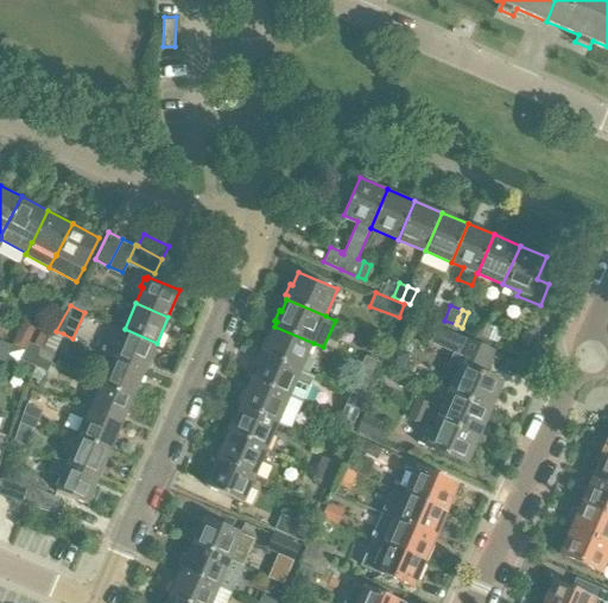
[(486,322),(481,334),(496,341),(502,328),(486,322)]
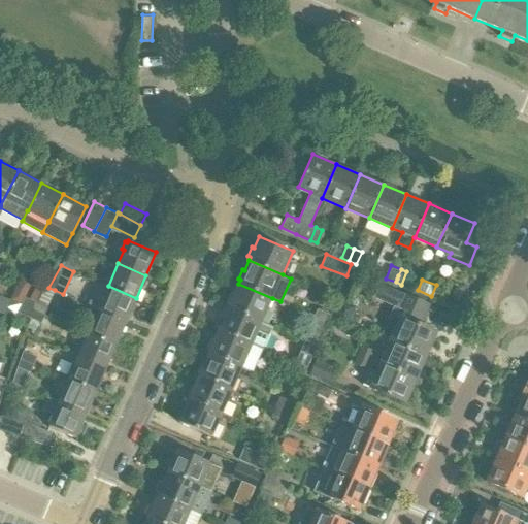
[(380,281),(373,296),(393,304),(380,335),(389,339),(425,355),(435,331),(420,324),(429,302),(386,284),(380,281)]
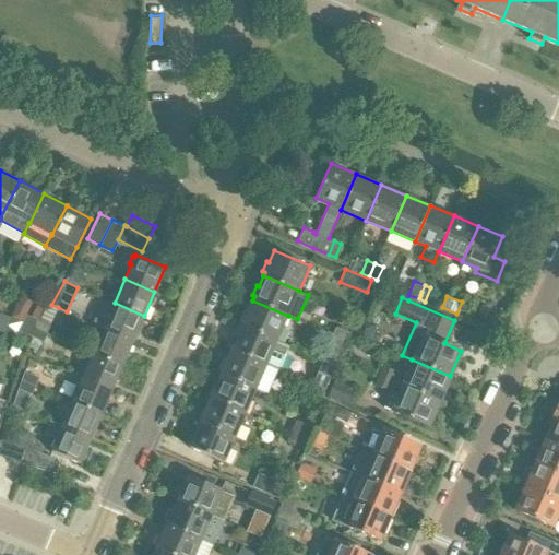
[(115,303),(104,298),(93,322),(133,340),(144,316),(115,303)]
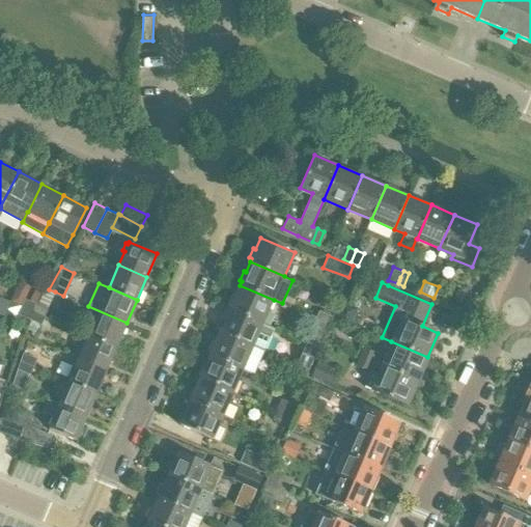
[(233,294),(229,303),(231,304),(230,307),(264,323),(274,300),(240,285),(238,284),(234,292),(236,293),(235,295),(233,294)]
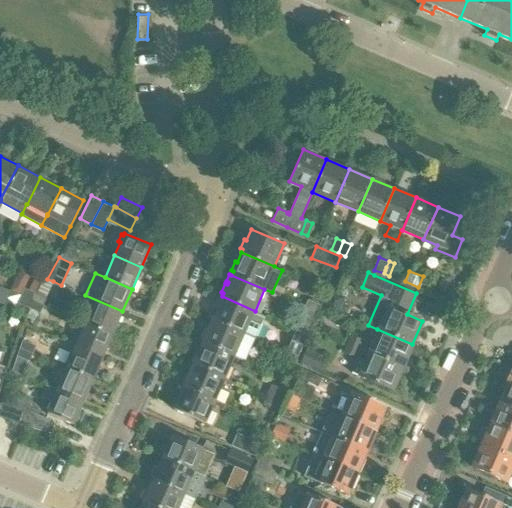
[(31,299),(35,291),(40,279),(34,277),(28,288),(23,286),(20,294),(31,299)]
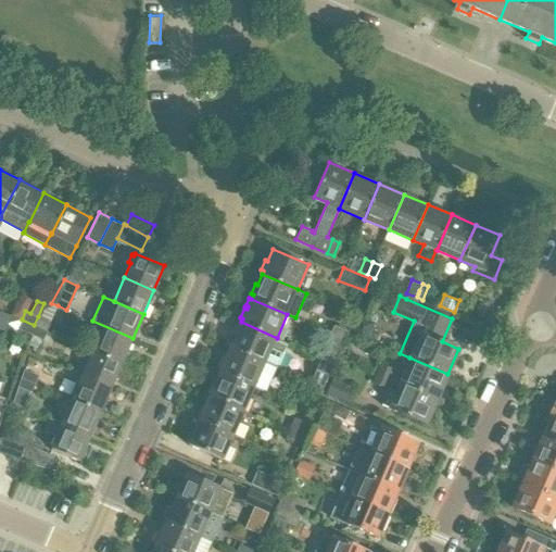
[(0,311),(0,328),(3,330),(10,315),(0,311)]
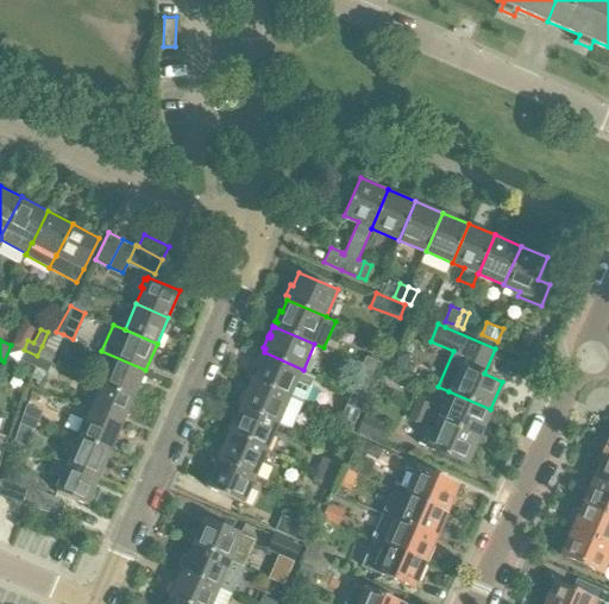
[(37,356),(51,362),(56,352),(42,346),(37,356)]
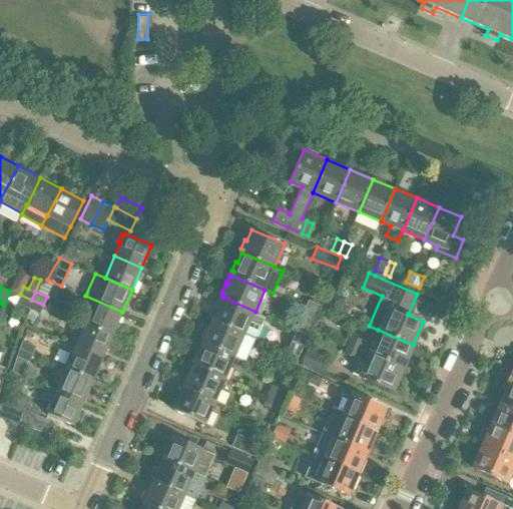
[(20,295),(17,303),(29,308),(31,300),(20,295)]
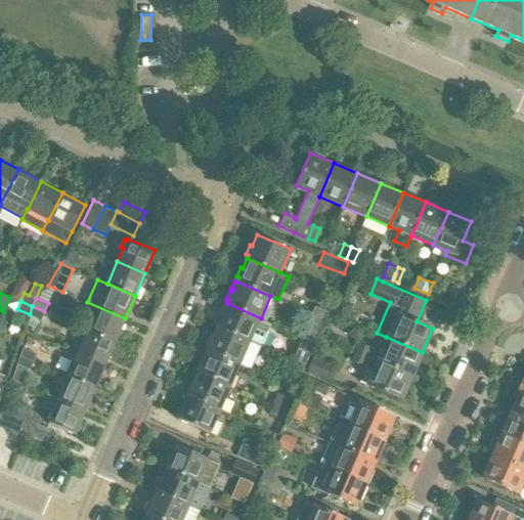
[(87,302),(97,307),(87,331),(115,343),(125,318),(87,302)]
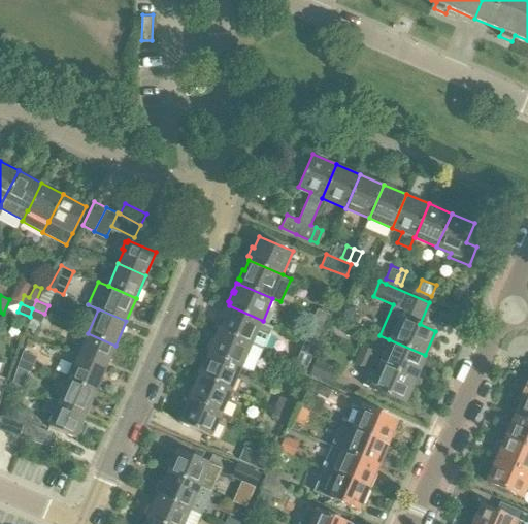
[(223,315),(218,325),(220,325),(219,329),(253,344),(263,348),(272,324),(263,321),(229,305),(224,316),(223,315)]
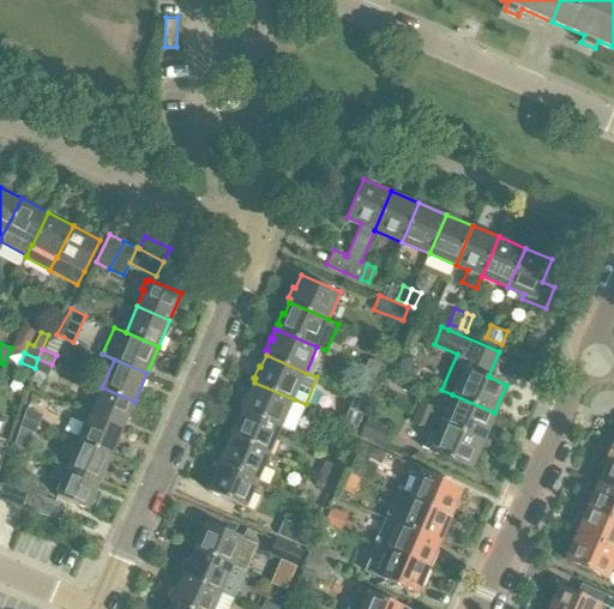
[(363,367),(379,374),(384,363),(368,357),(363,367)]
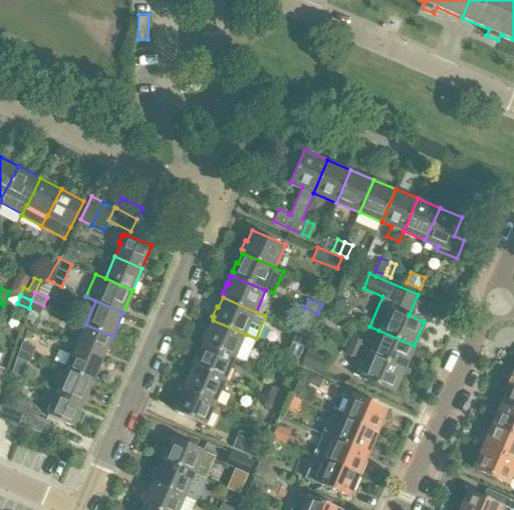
[(29,308),(40,312),(43,305),(31,300),(29,308)]
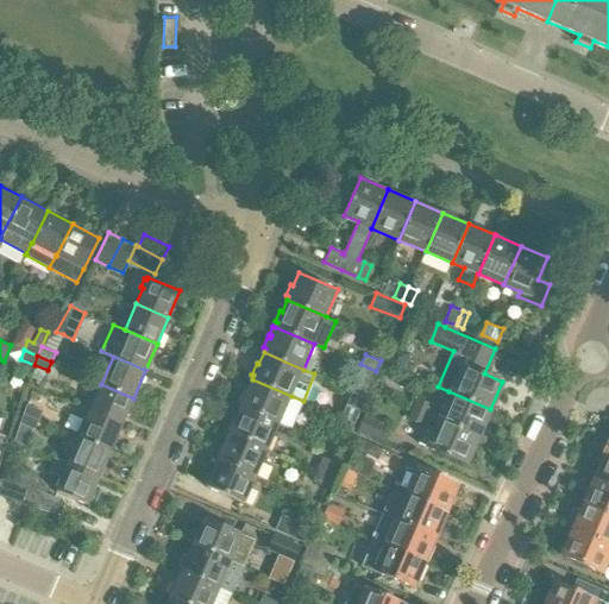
[(376,371),(360,364),(350,390),(365,396),(376,371)]
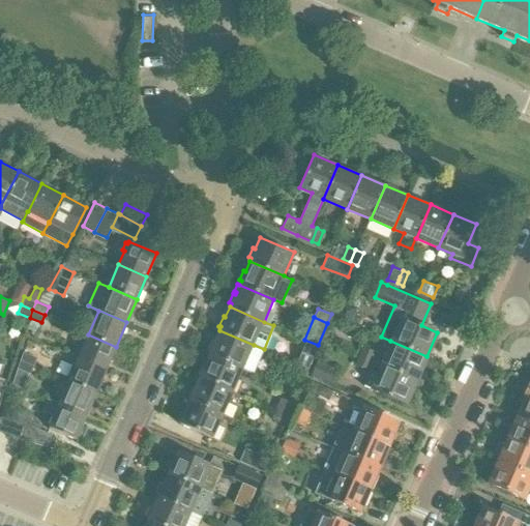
[(213,339),(209,349),(211,350),(209,353),(243,368),(254,372),(264,349),(254,345),(219,330),(215,340),(213,339)]
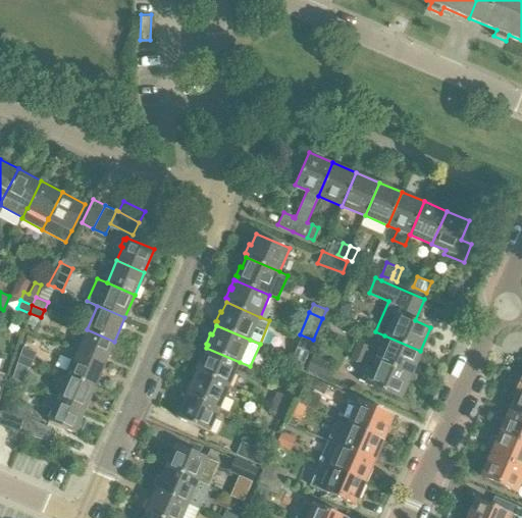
[(114,342),(87,329),(76,352),(104,364),(114,342)]
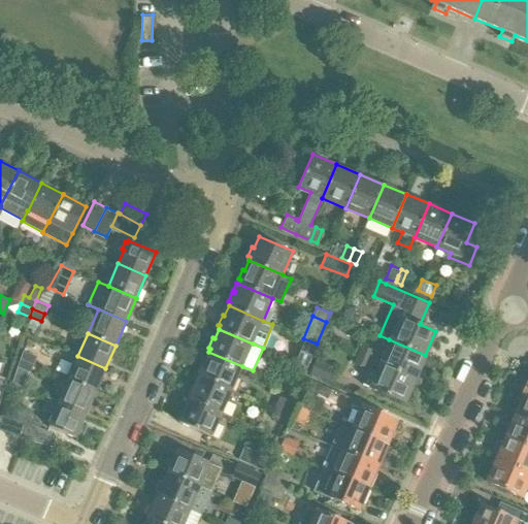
[(389,339),(380,362),(415,378),(425,355),(389,339)]
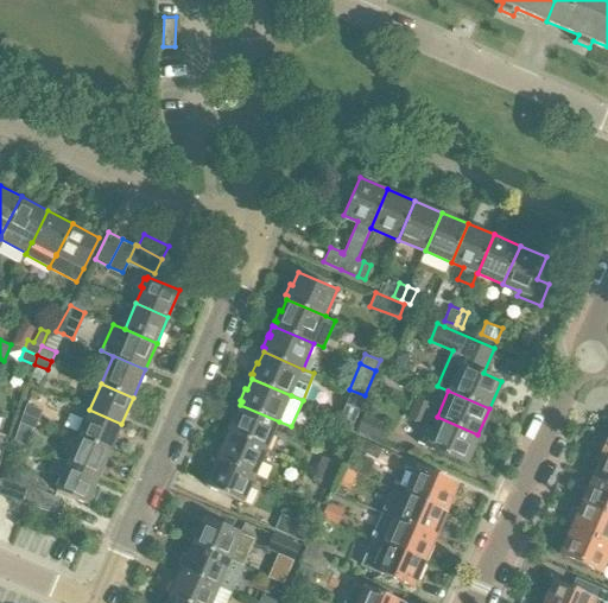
[(412,406),(428,412),(431,402),(416,397),(412,406)]
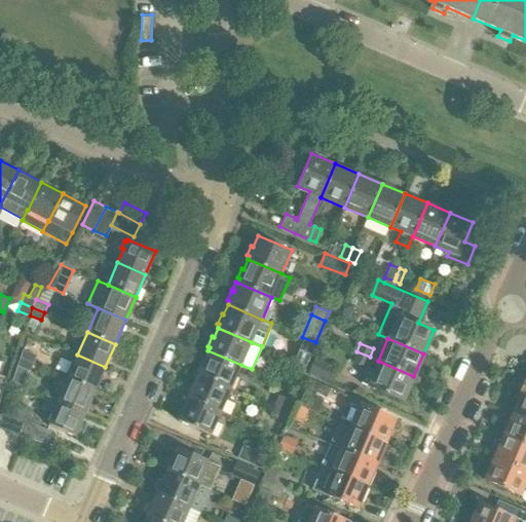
[(37,352),(23,347),(20,356),(34,362),(37,352)]
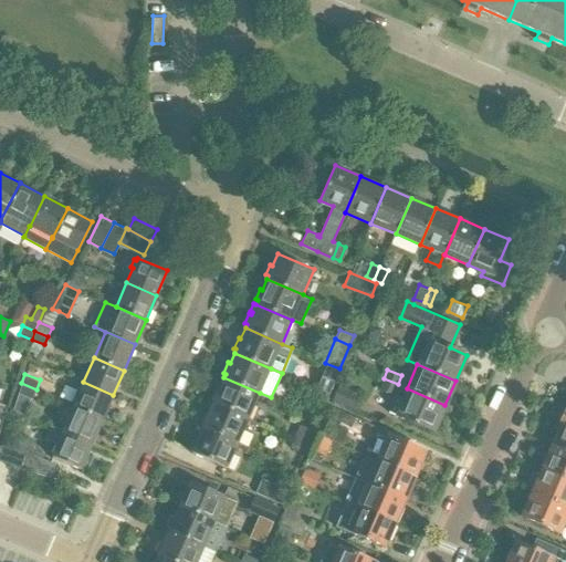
[(217,387),(212,397),(215,398),(213,403),(249,418),(260,393),(223,377),(219,387),(217,387)]
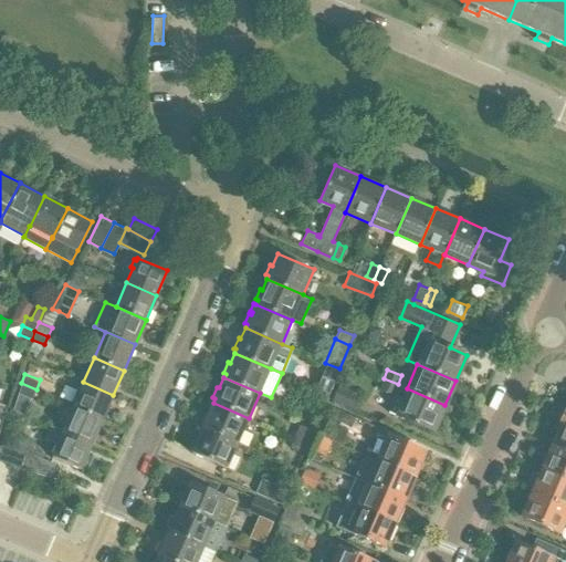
[(398,384),(384,378),(379,387),(394,394),(398,384)]
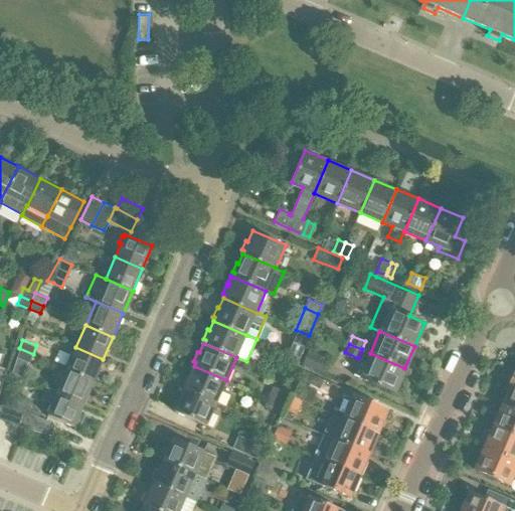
[(291,345),(286,359),(297,364),(303,350),(291,345)]
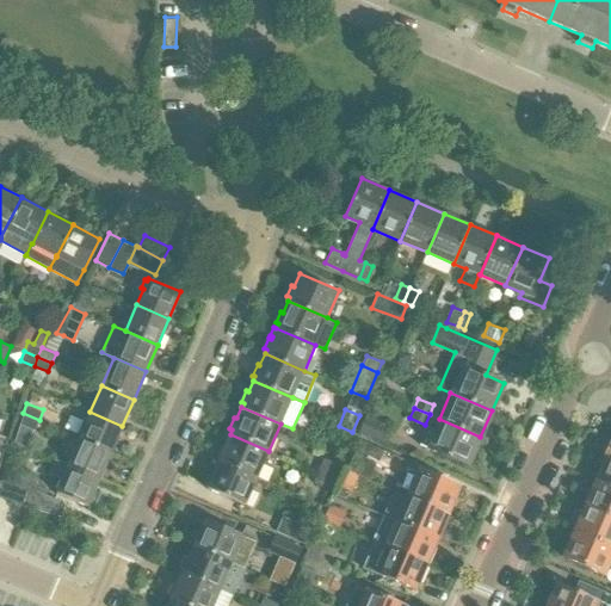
[(122,426),(90,412),(79,438),(111,452),(122,426)]
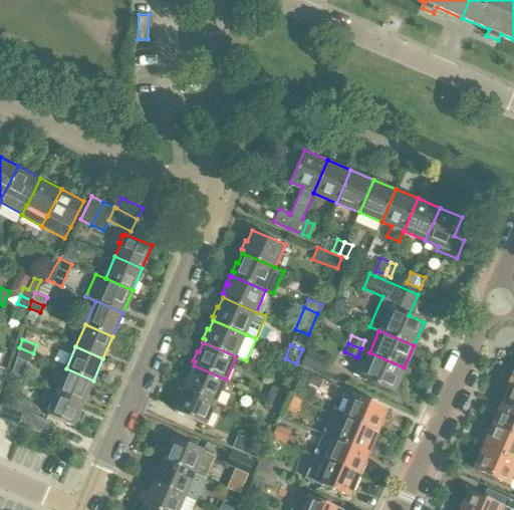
[(30,360),(33,353),(19,347),(17,355),(30,360)]
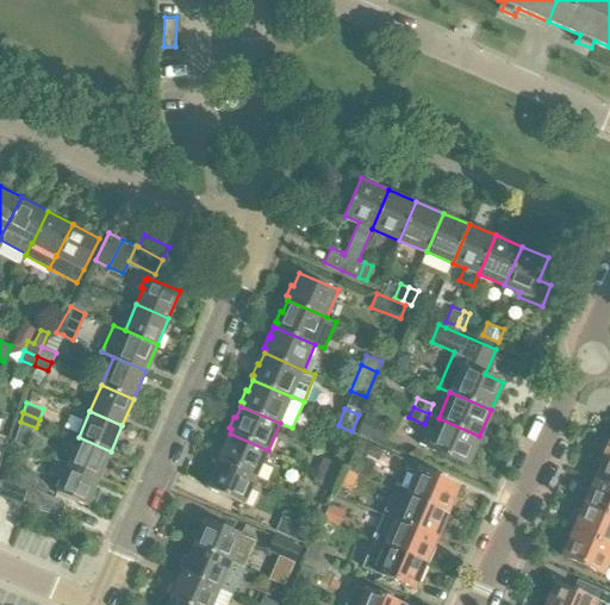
[(390,423),(363,413),(356,430),(383,441),(390,423)]
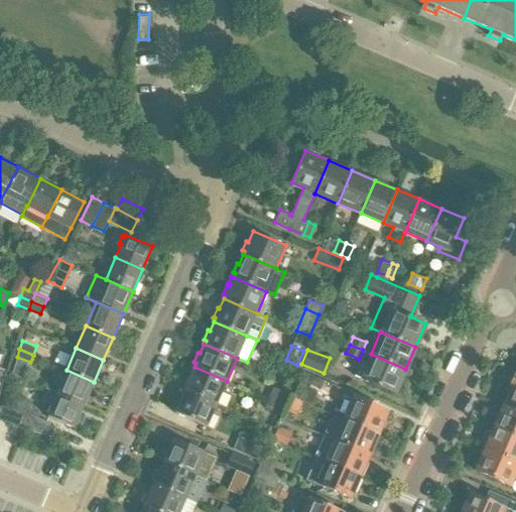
[(360,358),(353,374),(361,376),(396,392),(405,369),(371,354),(367,361),(360,358)]
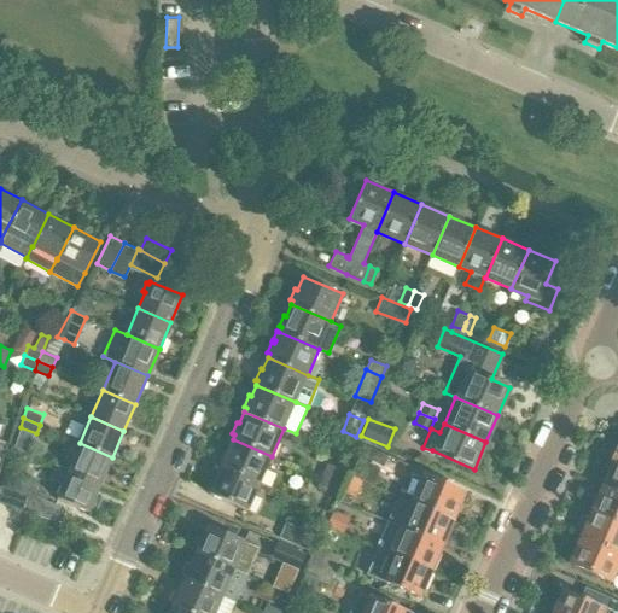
[(225,450),(221,460),(223,461),(221,465),(261,482),(272,456),(233,439),(227,450),(225,450)]
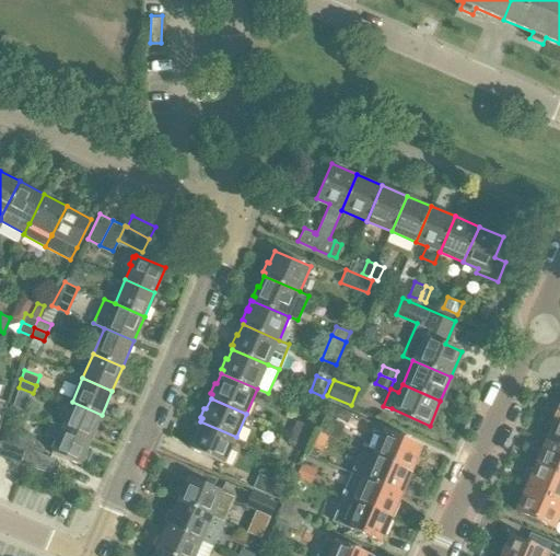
[(102,415),(72,402),(62,425),(92,438),(102,415)]
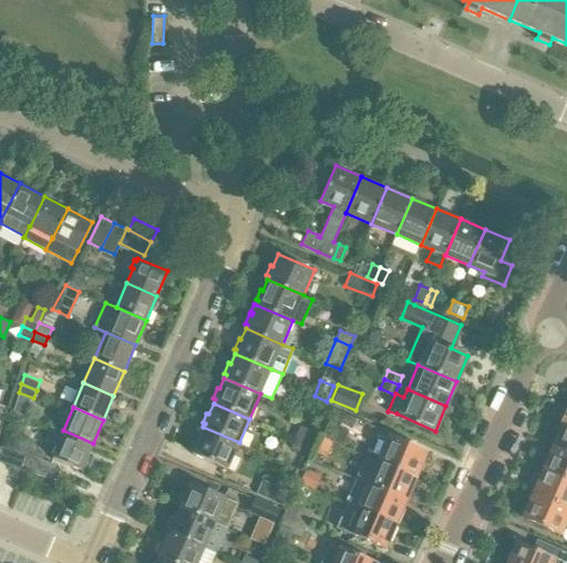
[(332,408),(322,436),(332,440),(342,443),(349,428),(351,429),(352,425),(356,417),(332,408)]
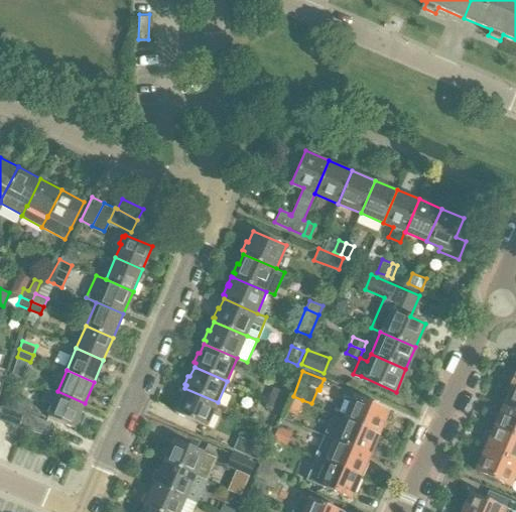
[(12,372),(5,392),(14,395),(21,375),(12,372)]
